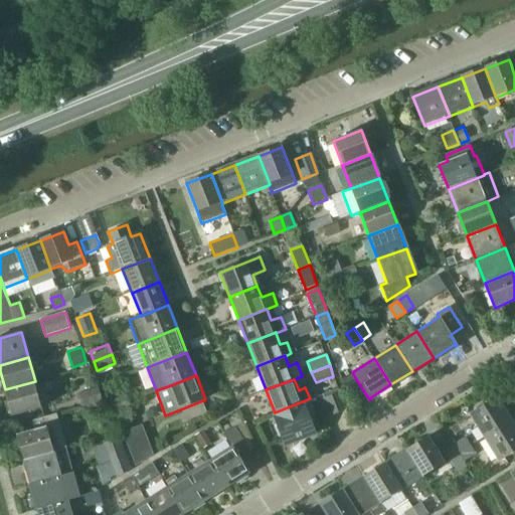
[(35,381),(5,389),(13,416),(41,407),(34,382),(35,382),(35,381)]
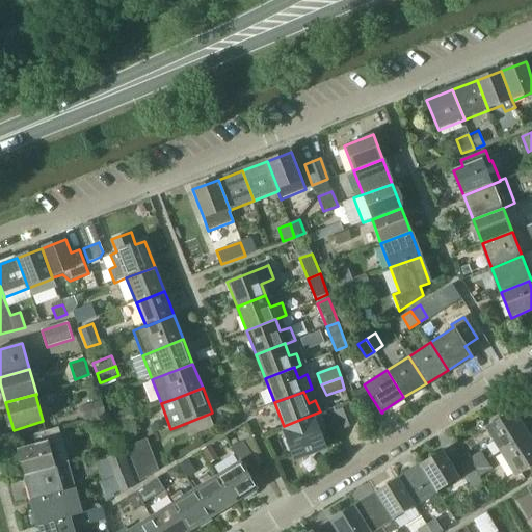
[(101,402),(81,406),(85,420),(105,415),(104,409),(102,401),(101,402)]
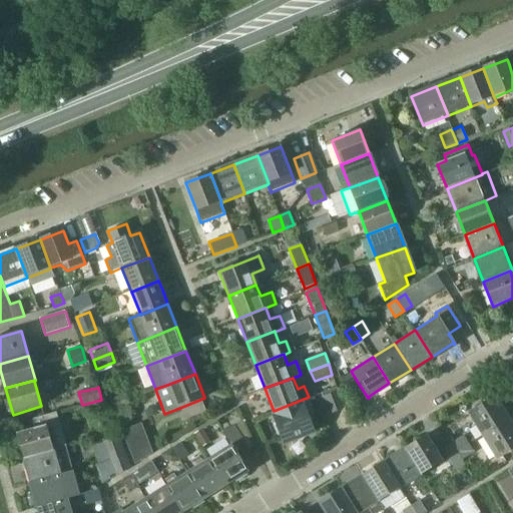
[(324,392),(322,393),(330,414),(345,408),(341,397),(337,387),(324,392)]
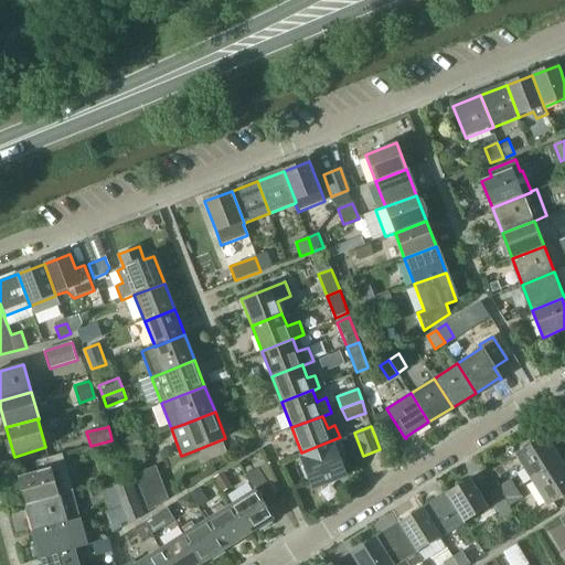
[(120,439),(123,444),(123,446),(134,443),(131,436),(120,439)]
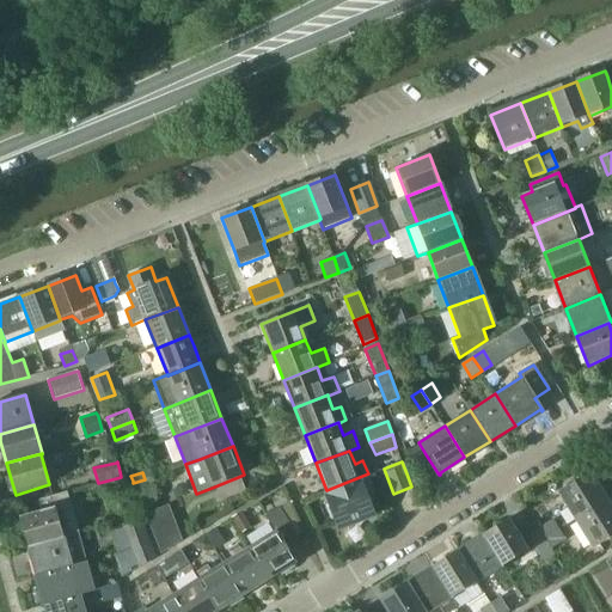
[(326,490),(338,520),(372,508),(369,502),(375,490),(368,473),(326,490)]
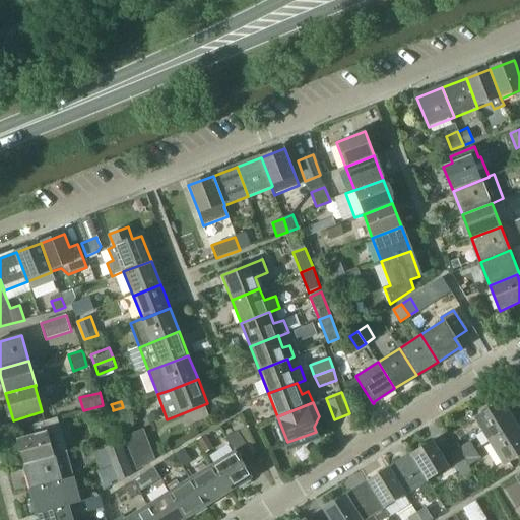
[(489,442),(516,425),(503,403),(474,419),(489,442)]
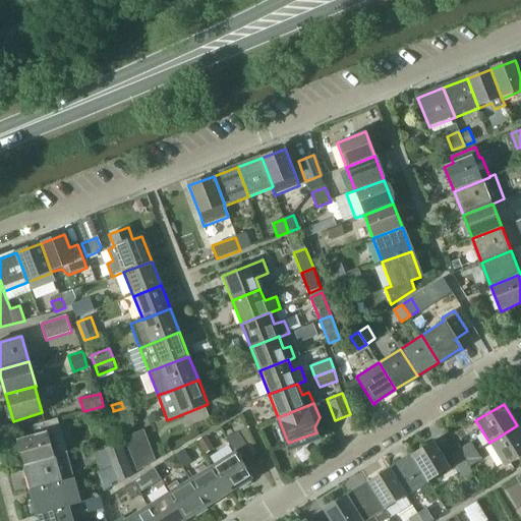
[(46,432),(18,441),(25,465),(67,454),(57,419),(44,423),(46,432)]
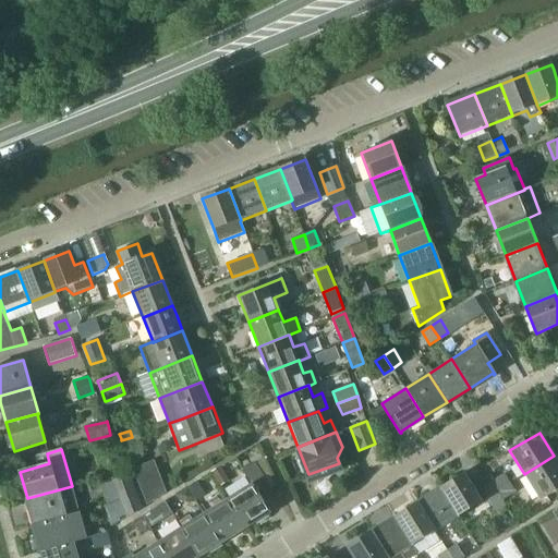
[(557,462),(554,456),(524,474),(540,499),(557,487),(557,462)]
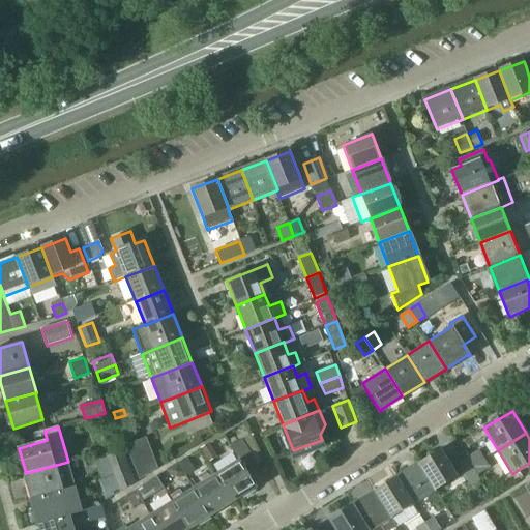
[(146,437),(126,445),(141,479),(158,468),(146,437)]
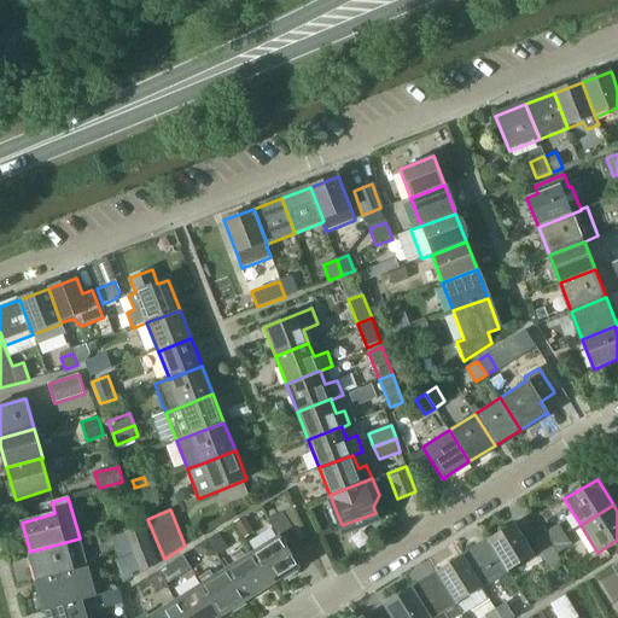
[(252,553),(272,584),(298,567),(287,549),(301,542),(283,513),(269,522),(279,536),(252,553)]
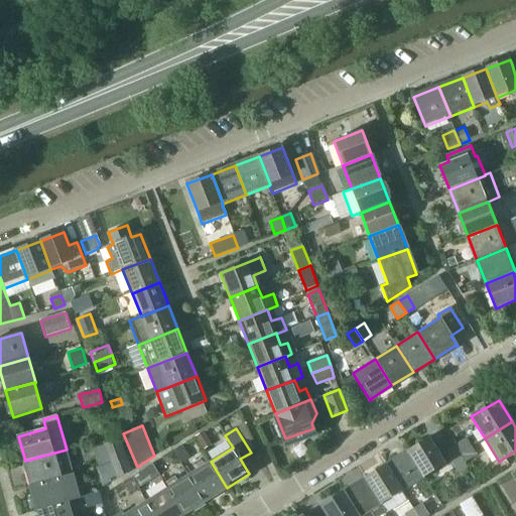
[(213,443),(204,431),(196,437),(205,448),(213,443)]
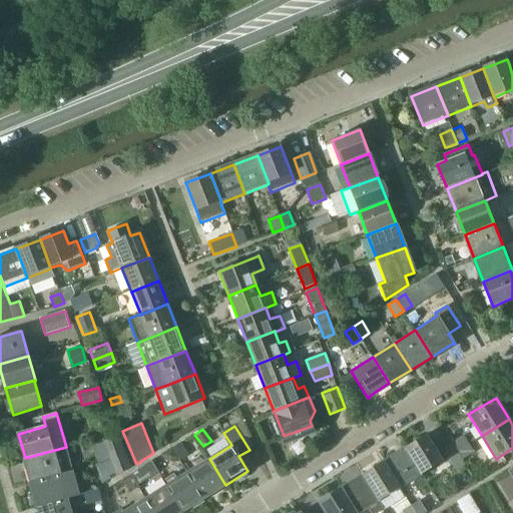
[(117,437),(104,442),(110,457),(124,451),(118,436),(117,437)]
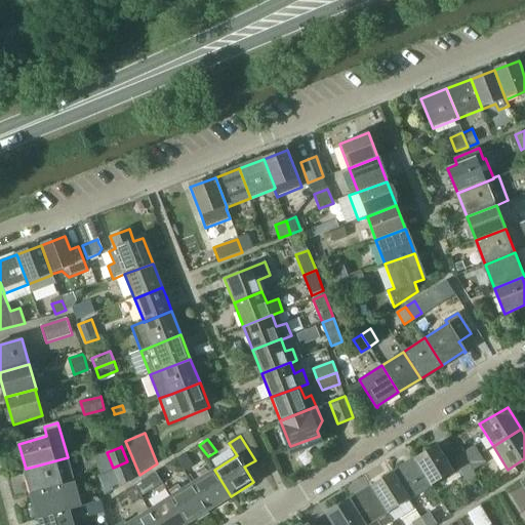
[(415,459),(432,486),(454,472),(438,446),(415,459)]
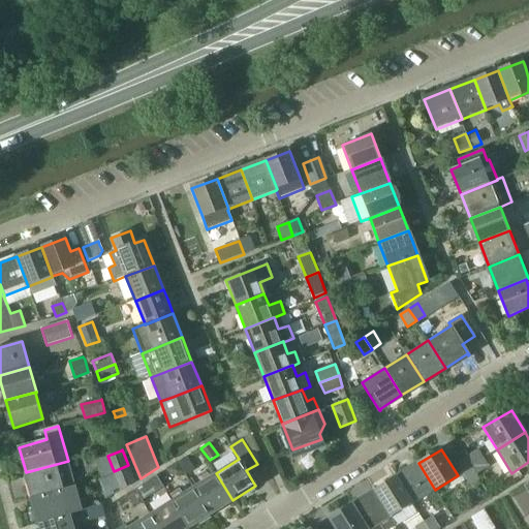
[(478,449),(468,457),(473,465),(484,458),(478,449)]
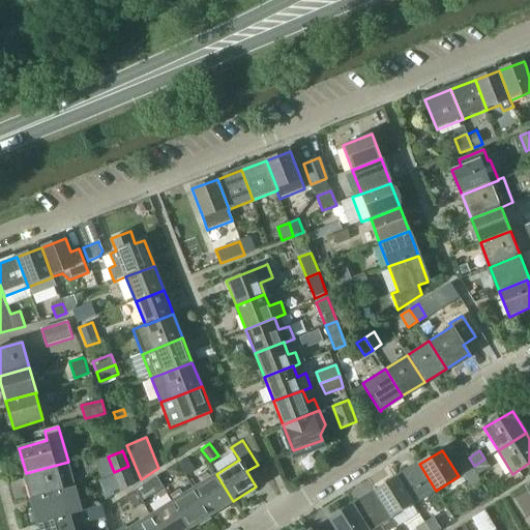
[(197,469),(188,457),(179,463),(187,475),(197,469)]
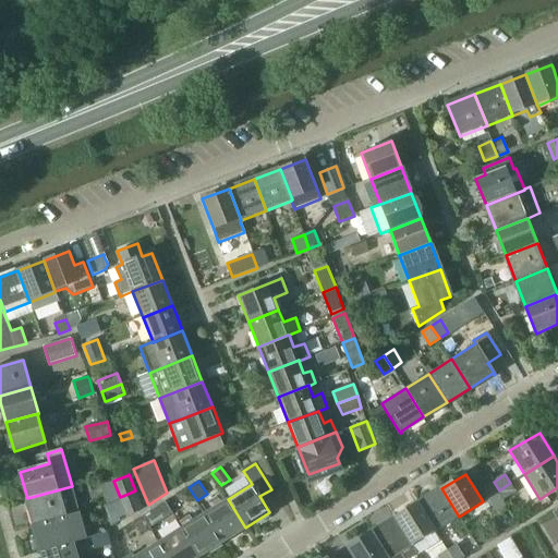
[(482,488),(487,497),(499,490),(494,482),(482,488)]
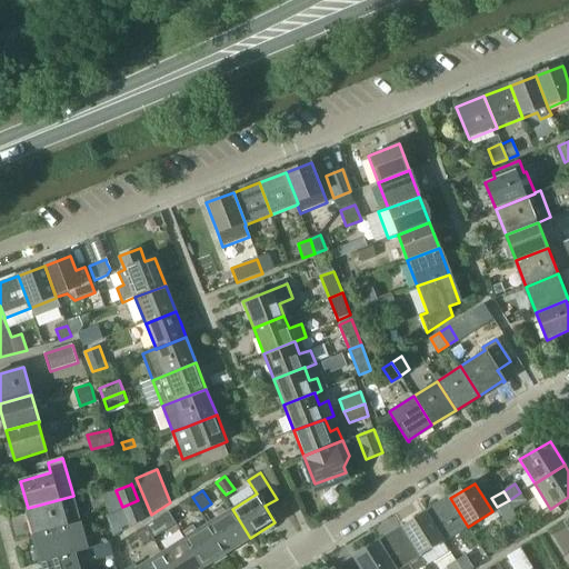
[(509,500),(515,509),(526,501),(520,492),(509,500)]
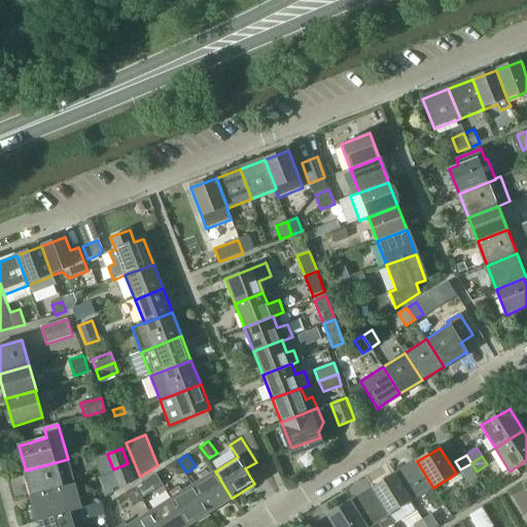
[(68,459),(26,470),(33,495),(75,484),(68,459)]
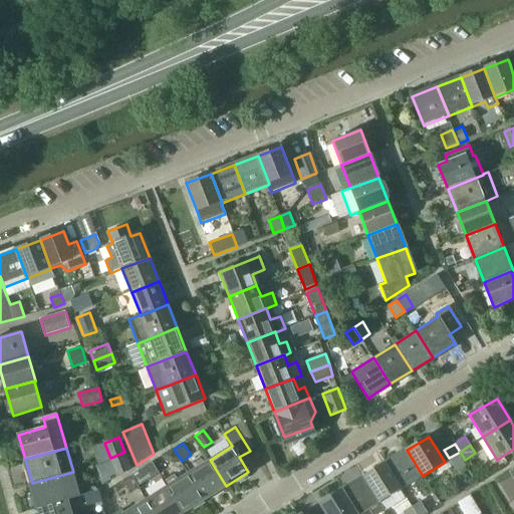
[(173,450),(163,457),(168,466),(179,459),(173,450)]
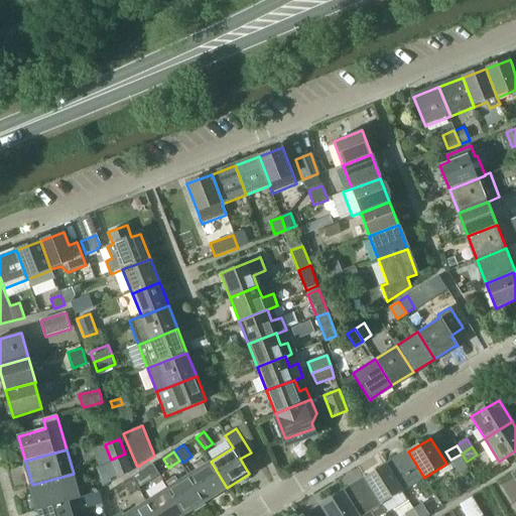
[(403,491),(424,478),(408,452),(387,465),(403,491)]
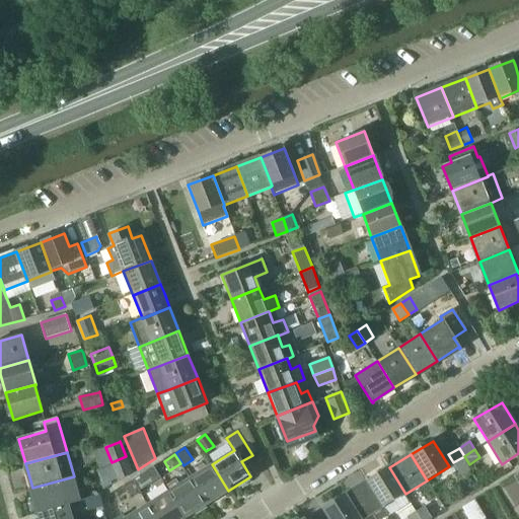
[(126,456),(112,462),(119,479),(131,473),(132,472),(126,456)]
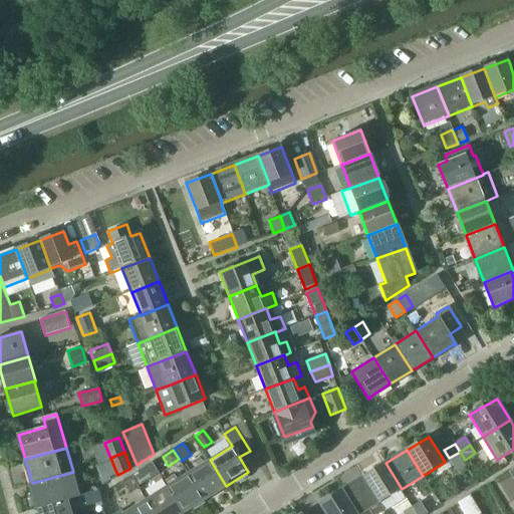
[(454,466),(465,460),(460,452),(449,458),(454,466)]
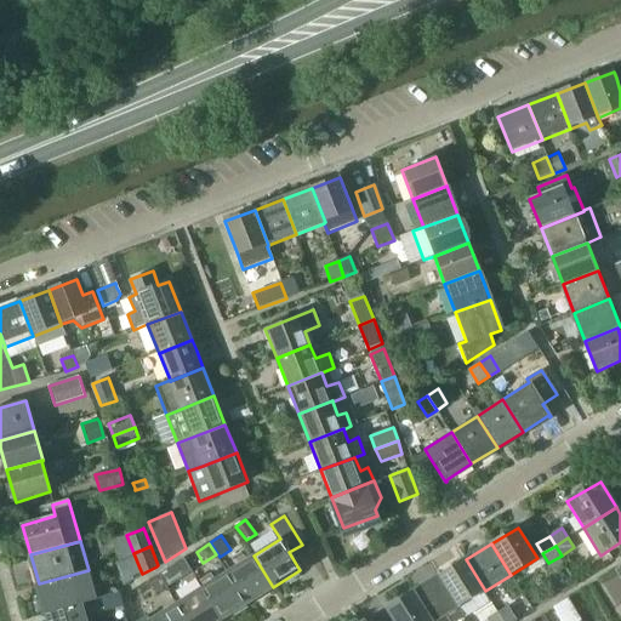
[(246,603),(273,587),(254,556),(227,571),(246,603)]
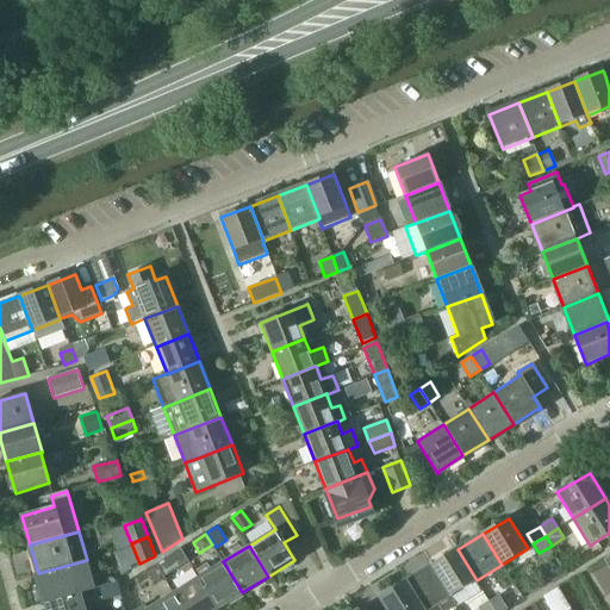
[(450,596),(477,580),(458,549),(431,566),(450,596)]
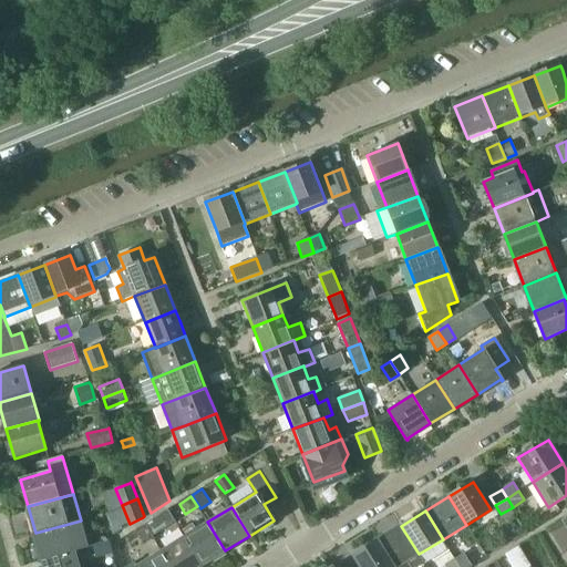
[(35,533),(31,535),(39,562),(43,559),(75,550),(89,547),(81,521),(35,533)]
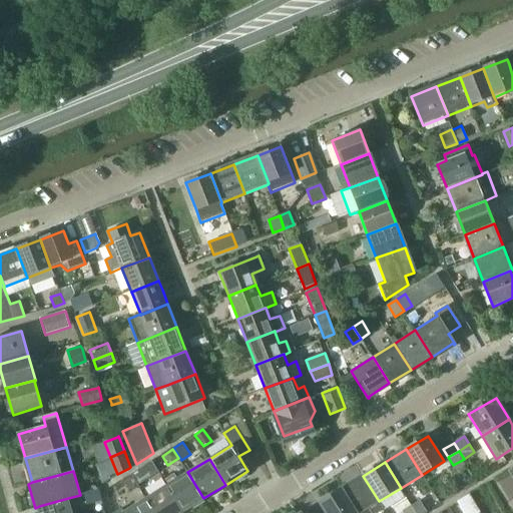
[(174,474),(165,480),(167,484),(166,485),(182,511),(203,498),(187,472),(177,478),(174,474)]
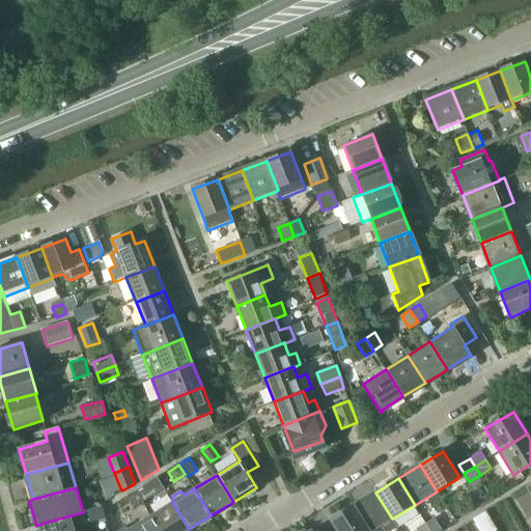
[(375,493),(354,506),(369,530),(372,530),(381,526),(384,530),(389,530),(396,527),(392,520),(392,519),(375,493)]
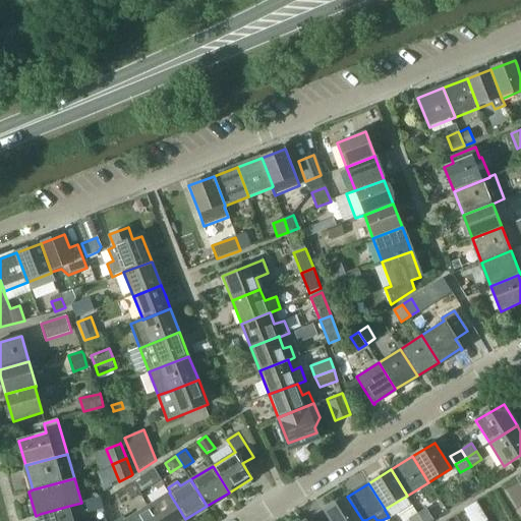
[(169,493),(148,506),(156,520),(181,520),(185,519),(169,493)]
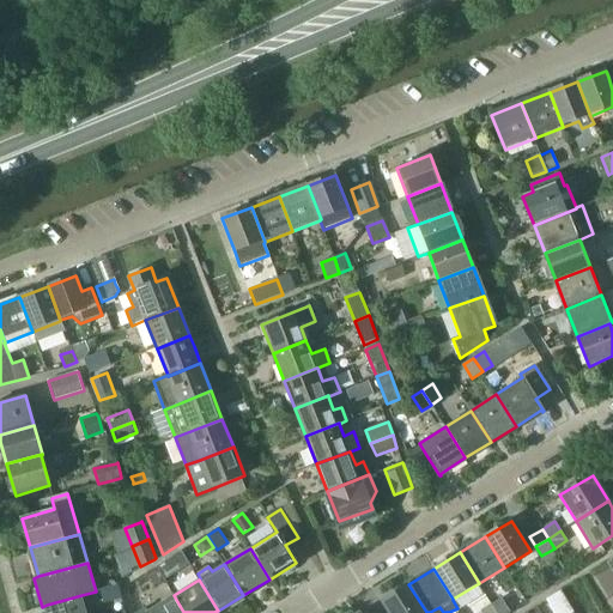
[(389,612),(426,612),(408,584),(382,601),(389,612)]
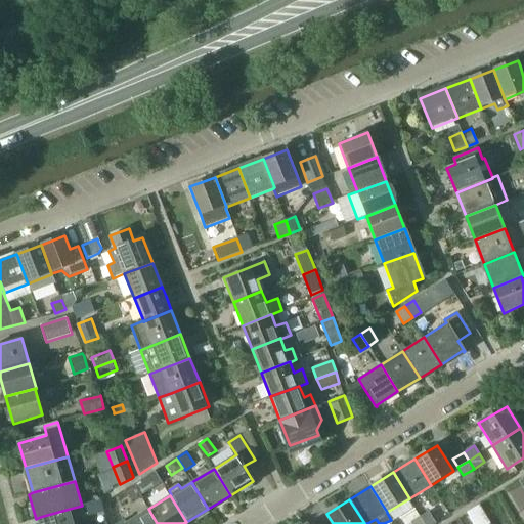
[(100,501),(87,505),(90,516),(104,512),(105,512),(102,500),(100,501)]
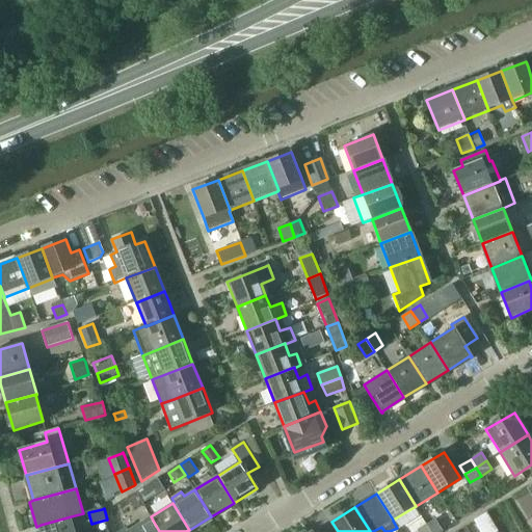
[(486,512),(474,521),(480,531),(498,531),(487,513),(486,512)]
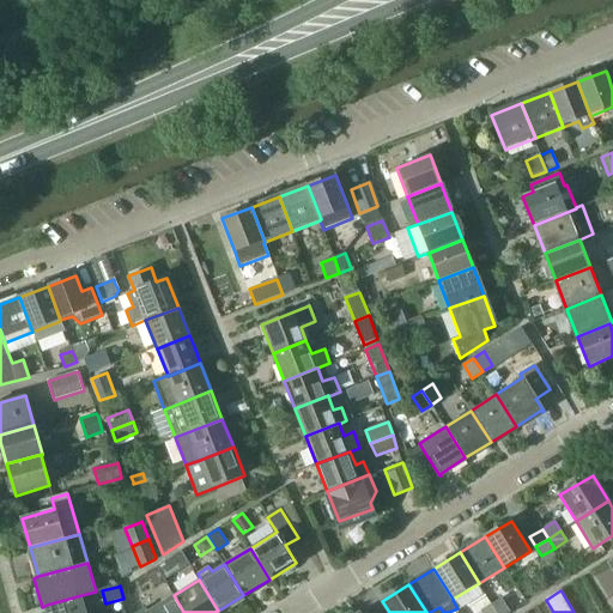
[(85,612),(82,595),(47,605),(48,612),(85,612)]
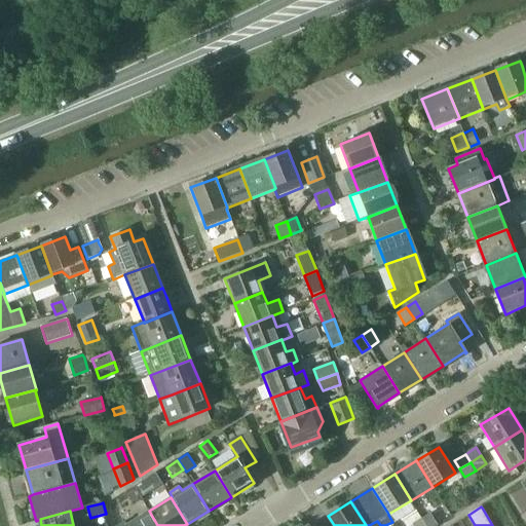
[(157,525),(149,511),(127,524),(124,520),(115,525),(114,525),(157,525)]
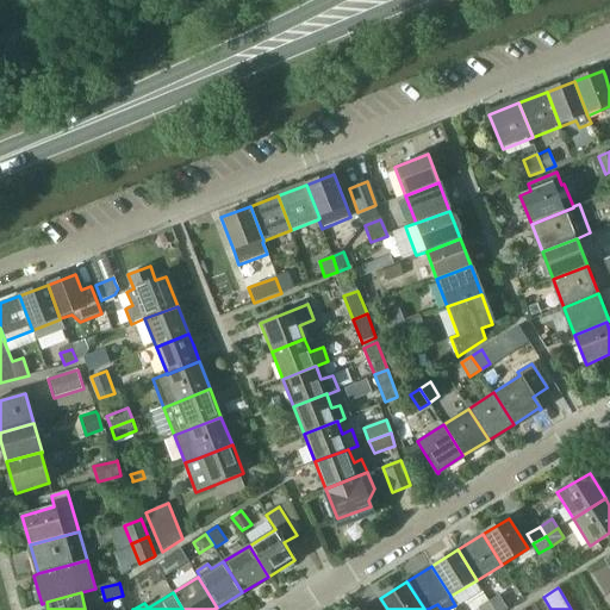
[(489,601),(495,609),(505,609),(508,609),(498,595),(489,601)]
